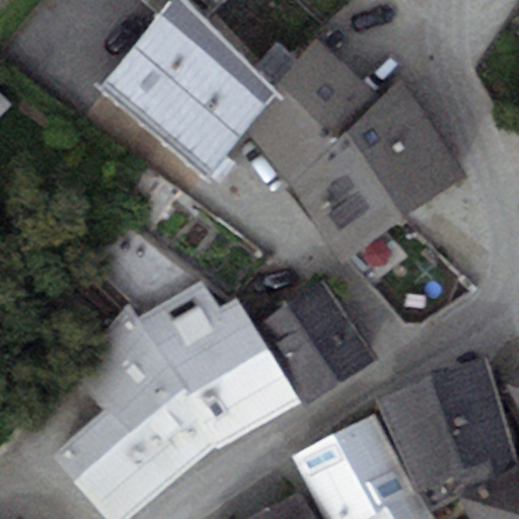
[(209,174),(245,130),(272,88),(184,0),(170,0),(103,84),(209,174)]
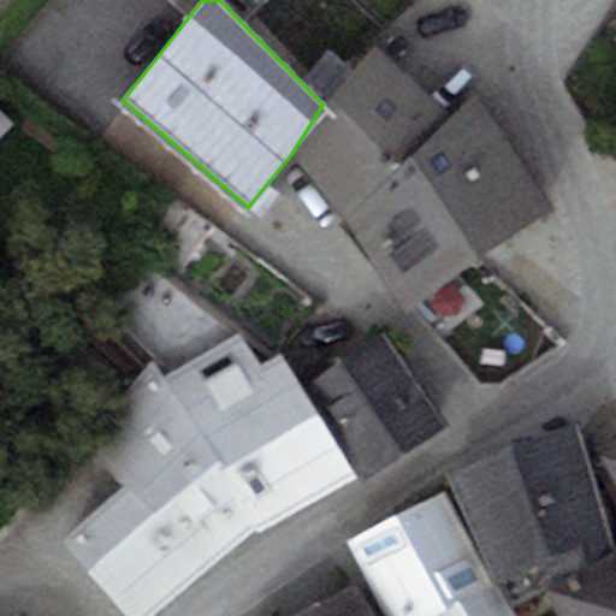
[(291,154),(347,221),(452,111),(377,42),(323,105),(291,154)]
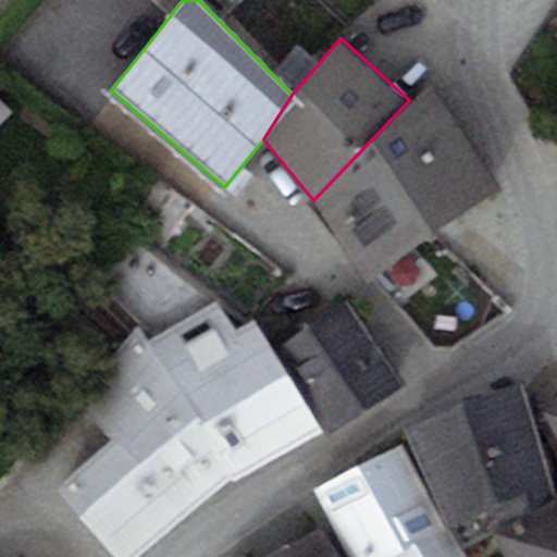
[(429,81),(409,100),(313,200),(366,279),(502,186),(429,81)]
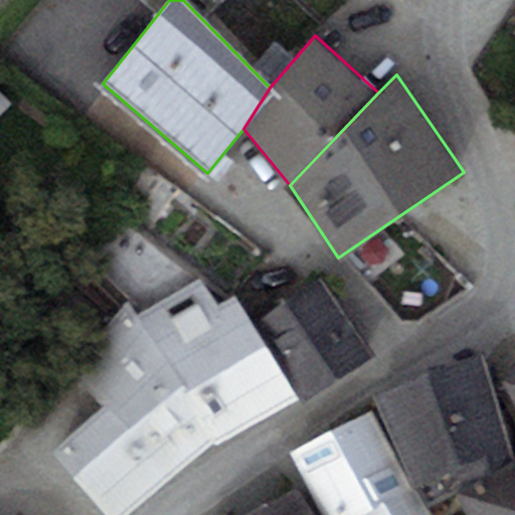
[(374,354),(322,277),(252,323),(303,396),(305,400),(374,354)]
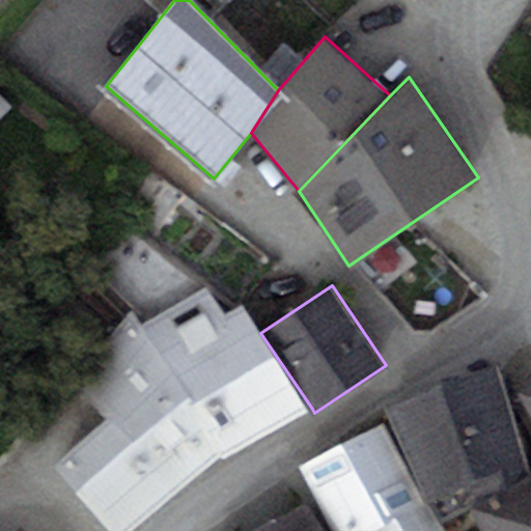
[(112,530),(135,530),(221,455),(312,409),(260,333),(246,310),(229,318),(208,287),(141,324),(130,312),(77,385),(107,421),(100,427),(55,465),(112,530)]
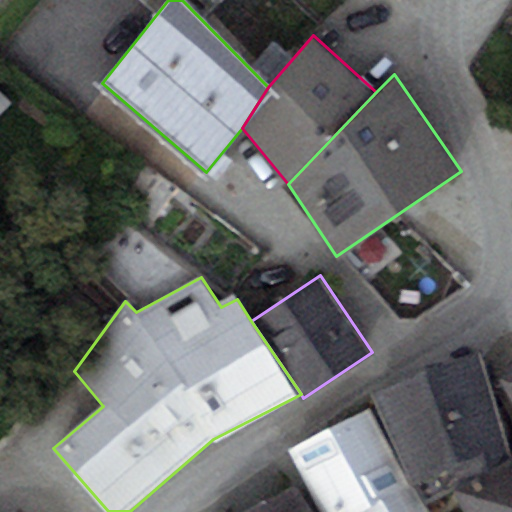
[(509,446),(480,352),(372,393),(413,480),(509,446)]
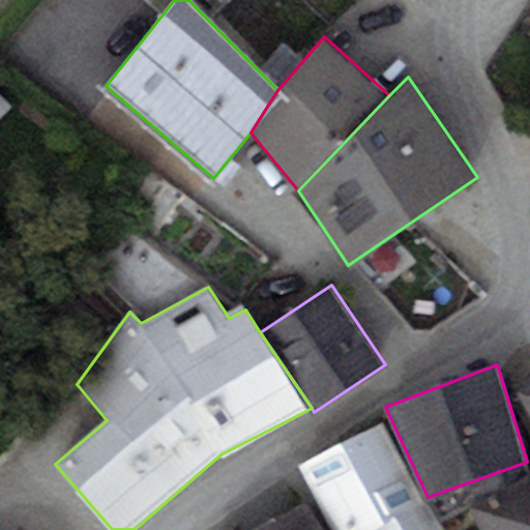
[(529,386),(520,392),(529,412),(529,386)]
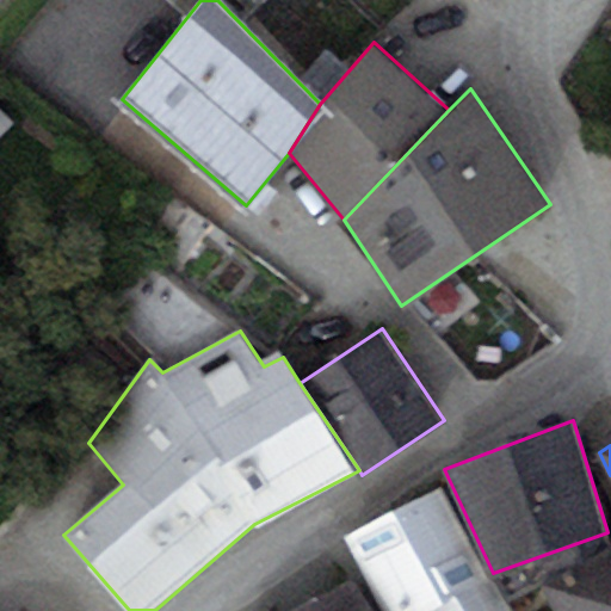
[(510,610),(442,488),(344,535),(383,610),(510,610)]
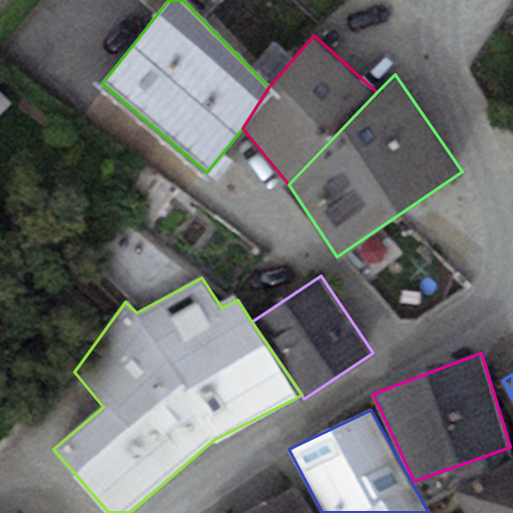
[(512,512),(512,461),(457,491),(468,512),(512,512)]
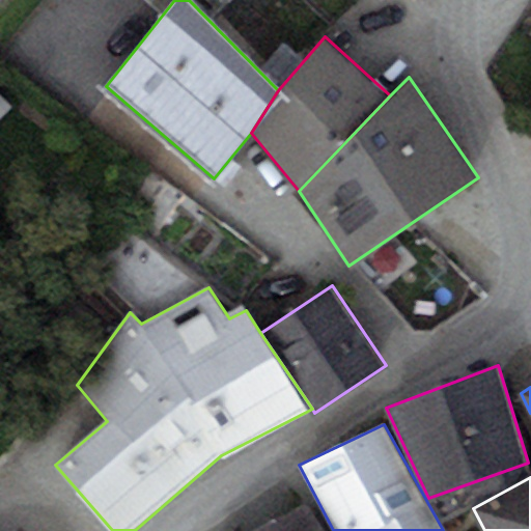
[(256,530),(327,530),(308,502),(256,530)]
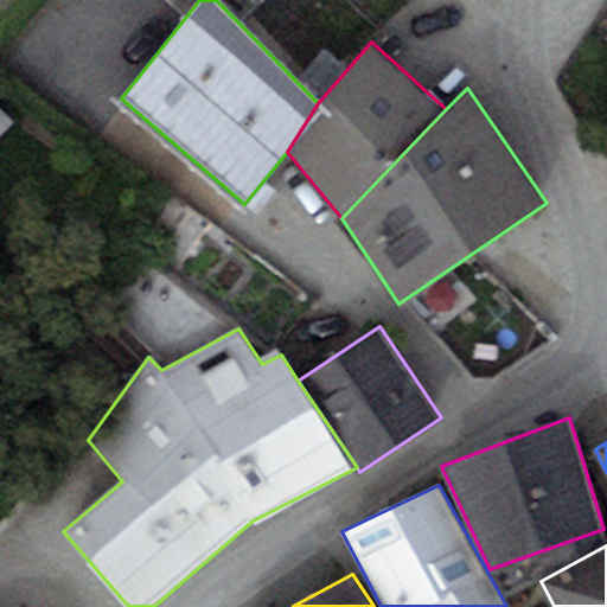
All buildings are outlined.
